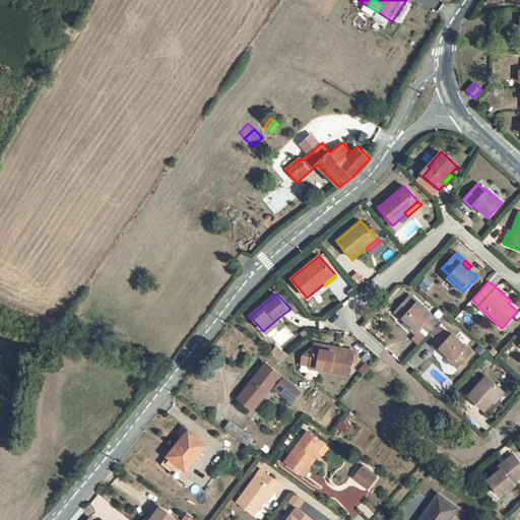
[(439,322),(409,296),(394,312),(405,321),(418,333),(420,329),(428,334),(439,322)]
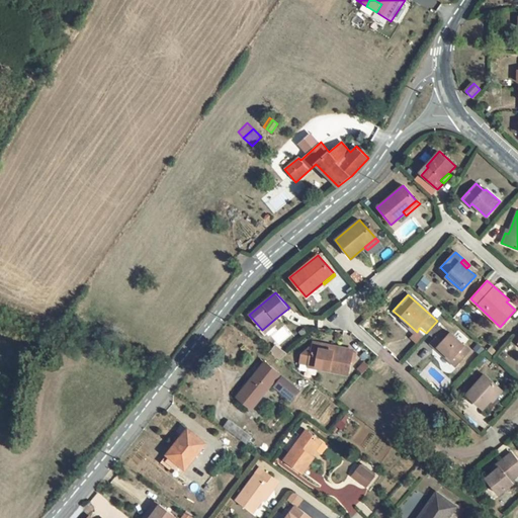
[(276,318),(262,330),(265,334),(278,322),(276,318)]
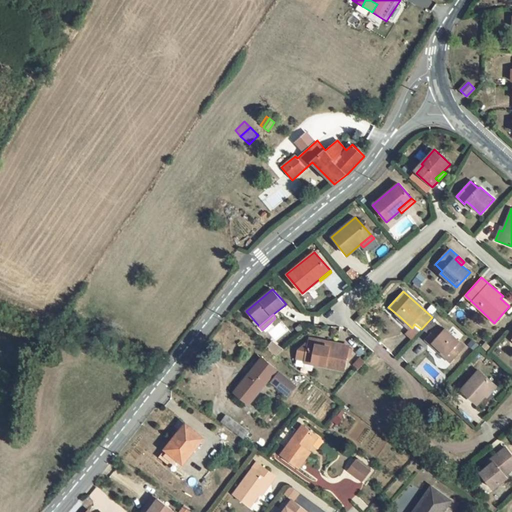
[(399,316),(397,318),(410,329),(405,335),(411,340),(421,329),(414,324),(412,328),(399,316)]
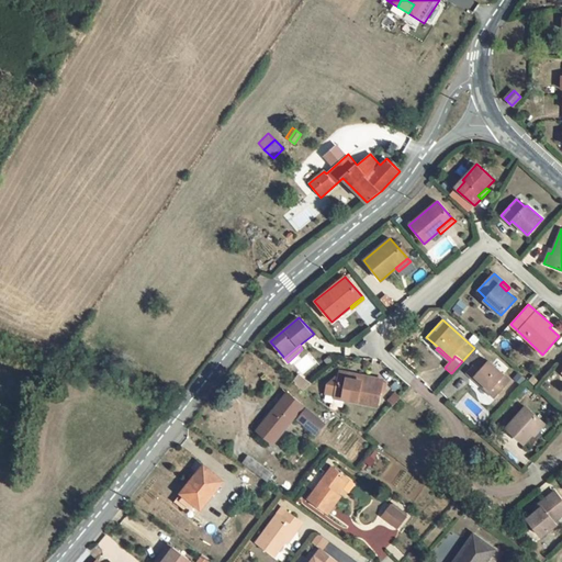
[(486,362),(480,357),(467,372),(495,398),(512,381),(487,360),(486,362)]
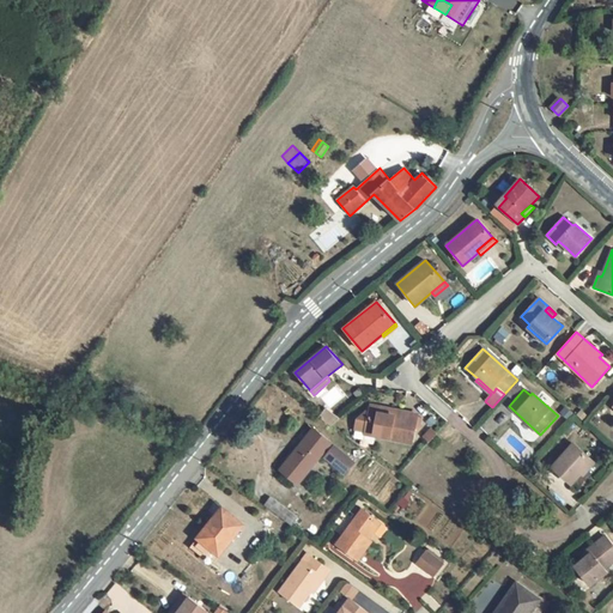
[(325,408),(320,416),(332,424),(337,416),(325,408)]
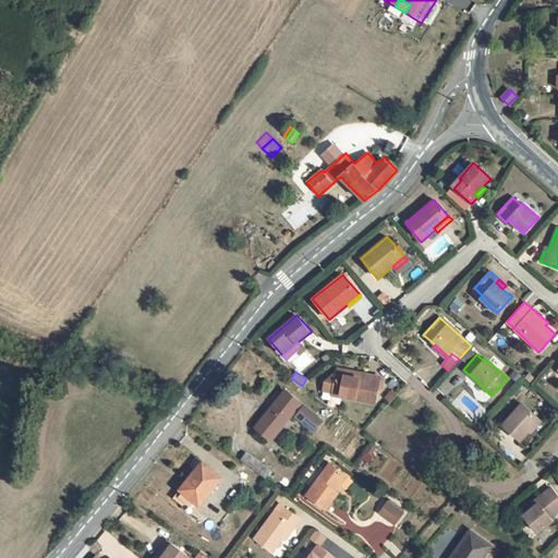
[(332,392),(331,395),(375,403),(378,390),(383,391),(385,380),(380,379),(380,377),(366,375),(365,377),(337,372),(336,375),(332,375),(325,381),(323,391),(332,392)]
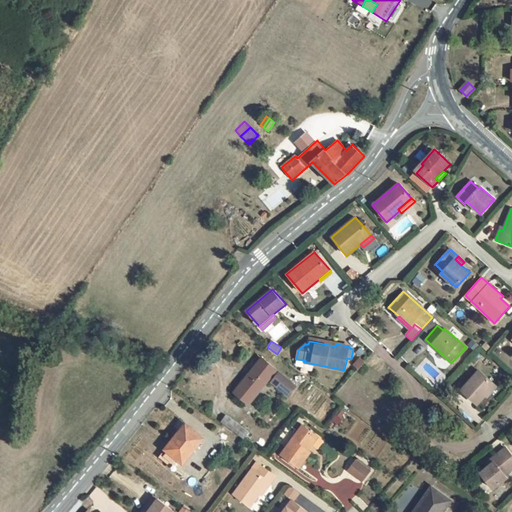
[(264,357),(234,394),(247,405),(271,375),(275,378),(275,381),(291,393),(298,384),(281,371),(279,374),(275,370),(277,368),(264,357)]
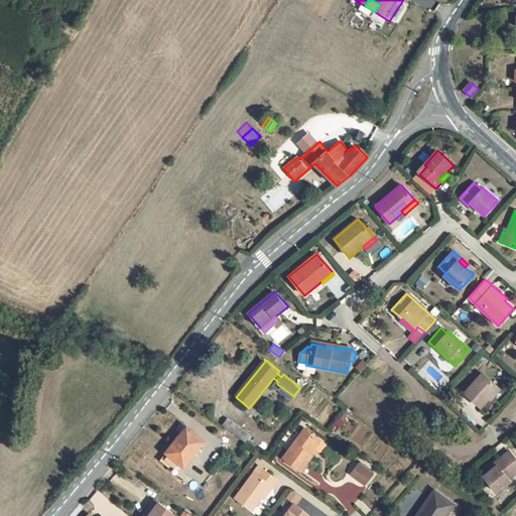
[(483,373),(465,393),(481,408),(499,387),(483,373)]
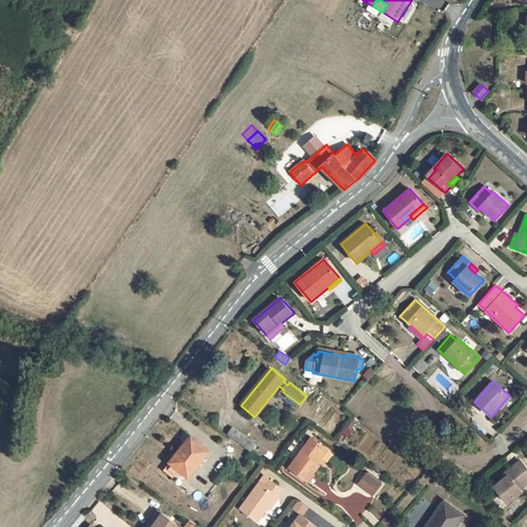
[(256,445),(233,427),(227,434),(251,451),(256,445)]
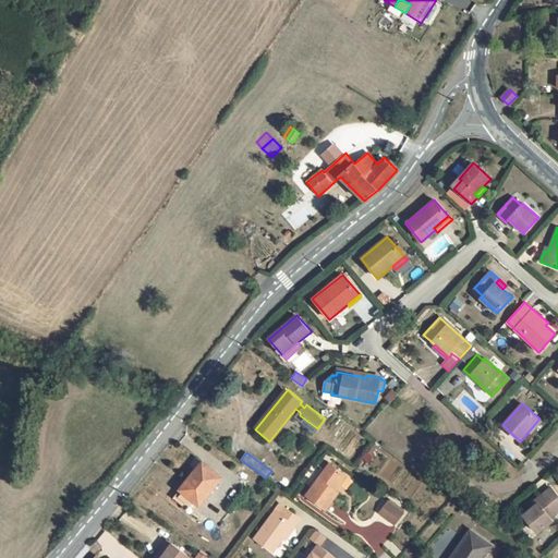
[(204,462),(172,498),(192,514),(219,482),(216,480),(220,475),(204,462)]
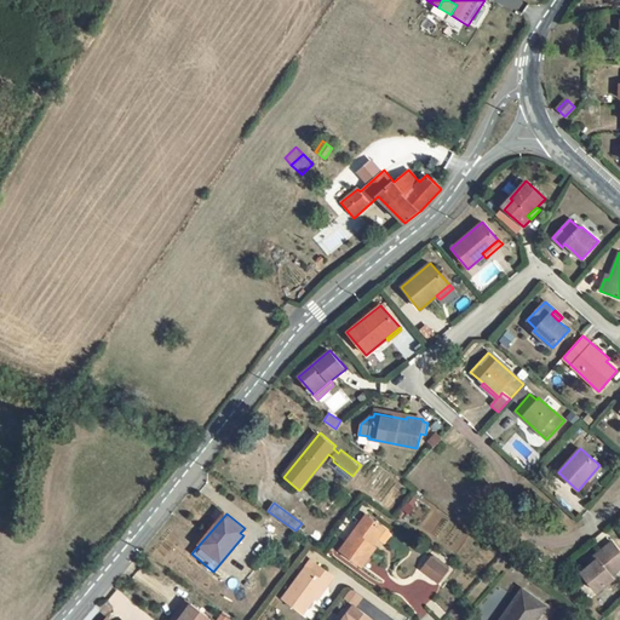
[(367,514),(339,551),(361,567),(377,546),(374,544),(372,543),(384,526),(367,514)]
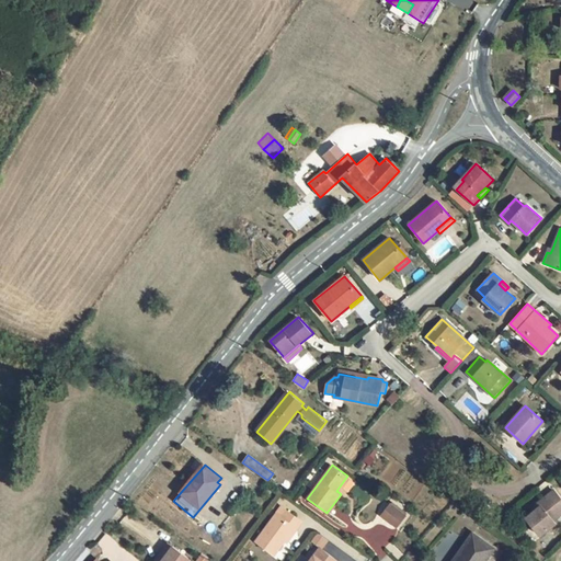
[(261,480),(245,468),(239,474),(254,488),(261,480)]
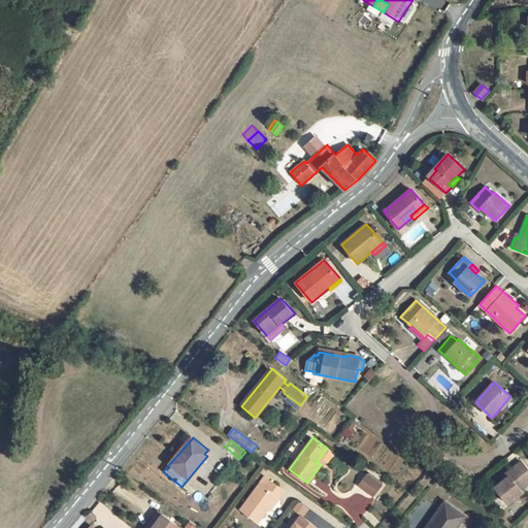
[(327,448),(317,462),(319,463),(328,450),(327,448)]
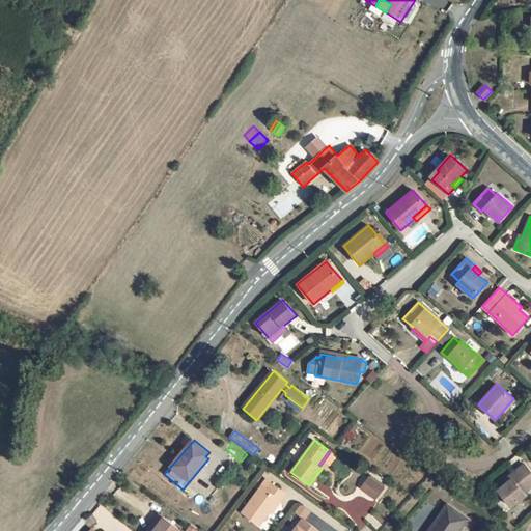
[(505,484),(498,491),(510,508),(526,495),(524,493),(530,486),(530,471),(525,464),(510,475),(513,478),(505,484)]
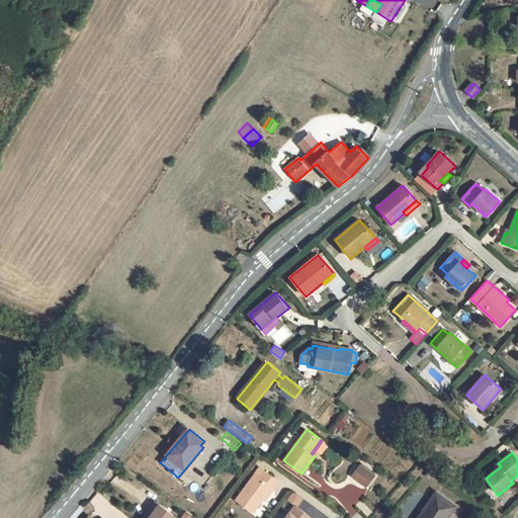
[(493,472),(501,466),(498,463),(491,469),(493,472)]
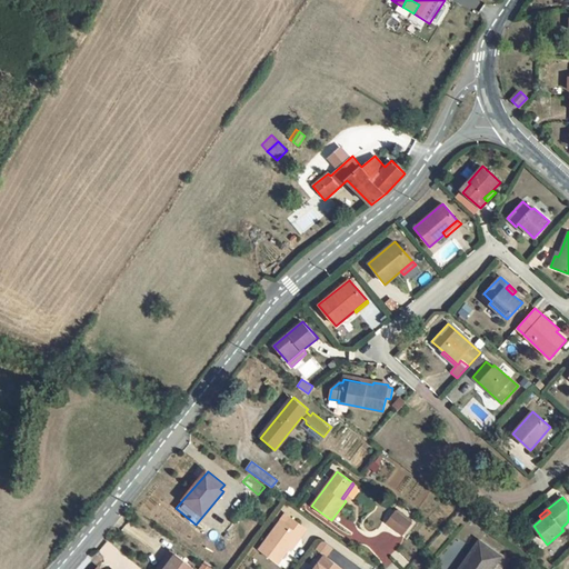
[(396,511),(387,522),(402,535),(411,523),(396,511)]
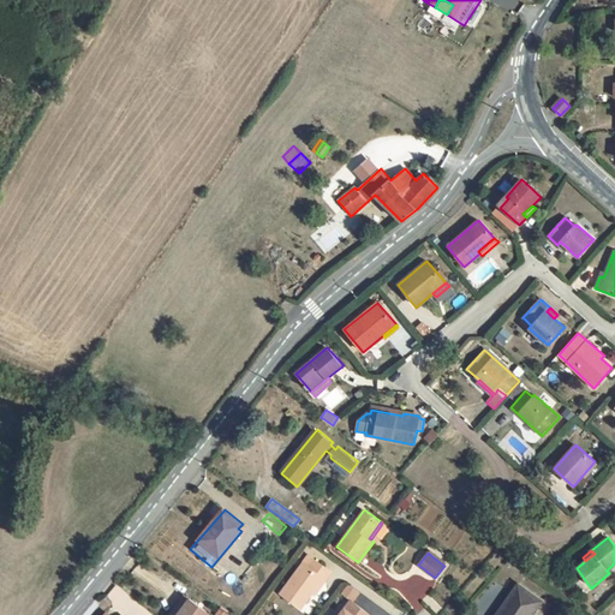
[(332,572),(315,560),(309,567),(303,563),(280,593),(300,608),(312,593),(323,578),(326,580),(332,572)]
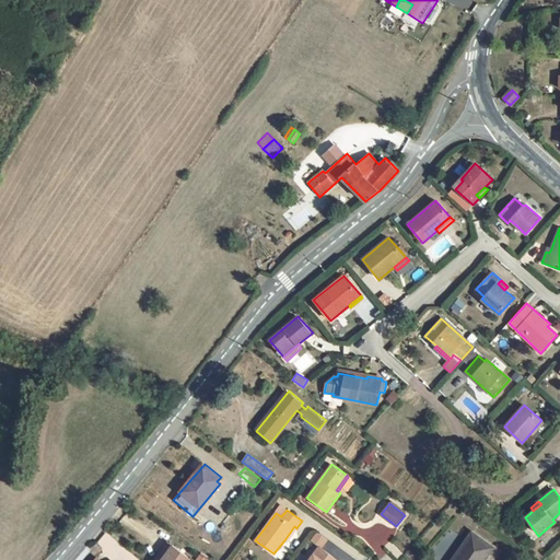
[(296,528),(294,526),(284,540),(287,541),(296,528)]
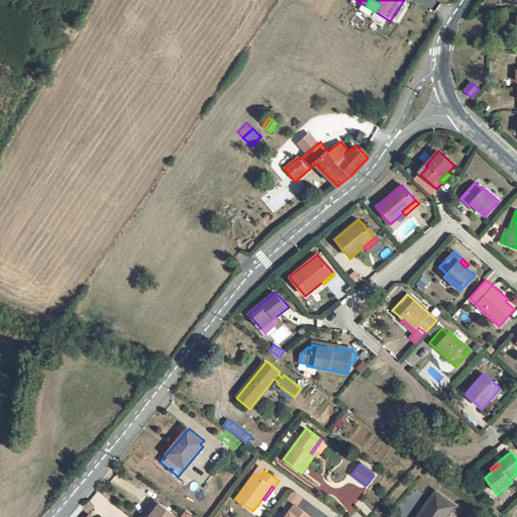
[(447,516),(456,505),(435,491),(416,516),(447,516)]
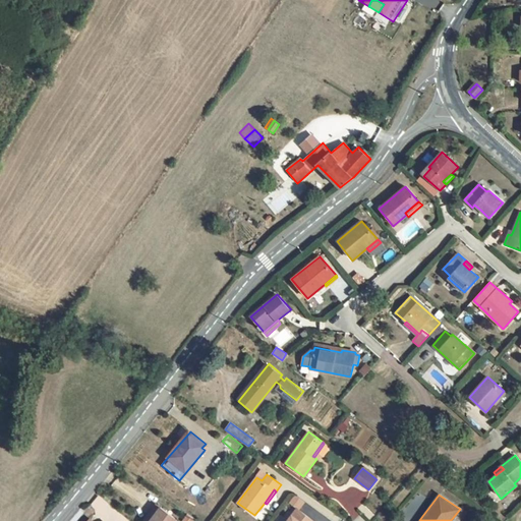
[(176,520),(177,520),(157,505),(152,512),(156,515),(151,520),(176,520)]
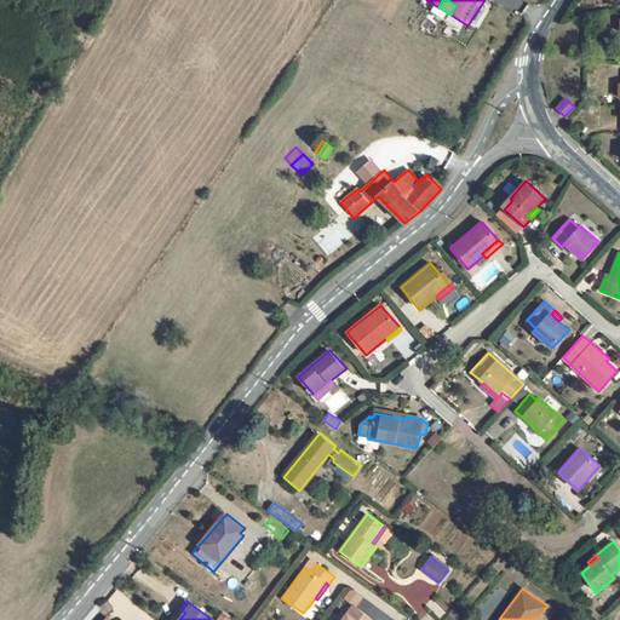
[(373,619),(352,604),(340,619),(373,619)]
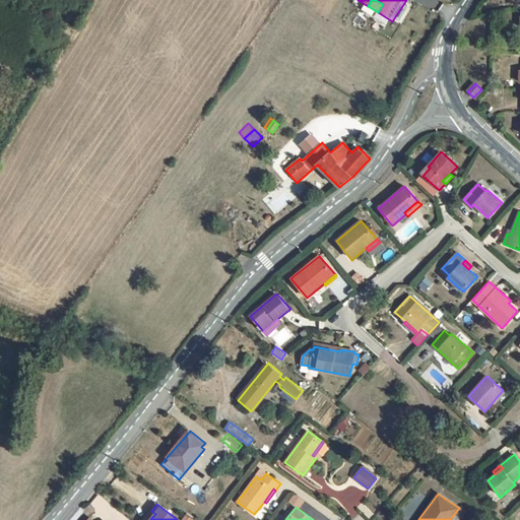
[(150,519),(155,514),(151,511),(144,519),(150,519)]
